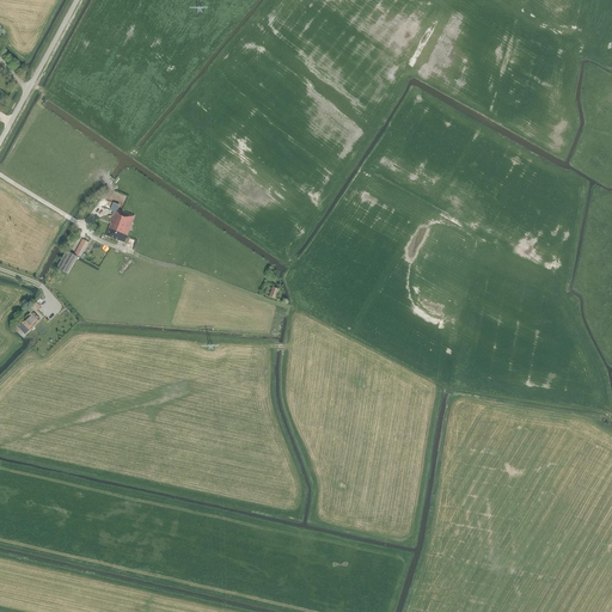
[(127,237),(132,225),(135,216),(133,215),(124,212),(117,209),(118,206),(114,203),(112,209),(115,209),(109,225),(110,226),(109,230),(106,228),(104,233),(106,234),(106,236),(123,243),(124,243),(127,237)]
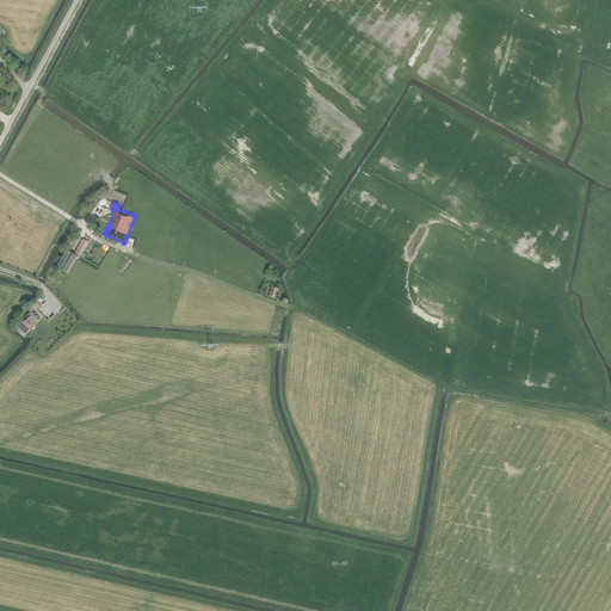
[(84,239),(75,253),(82,257),(90,242),(84,239)]
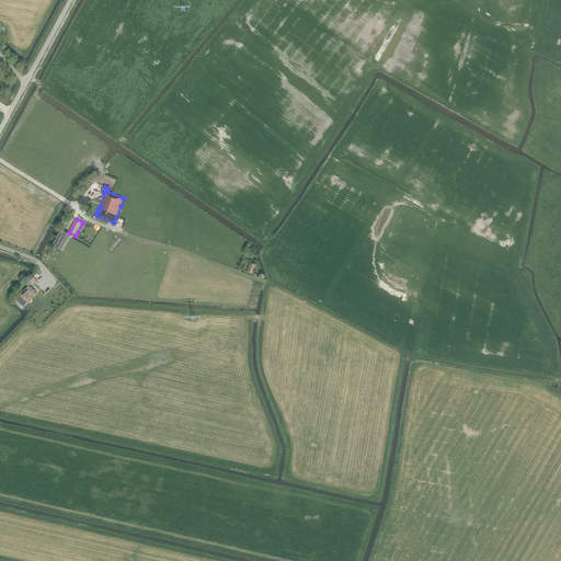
[(60,230),(52,245),(61,251),(70,236),(60,230)]
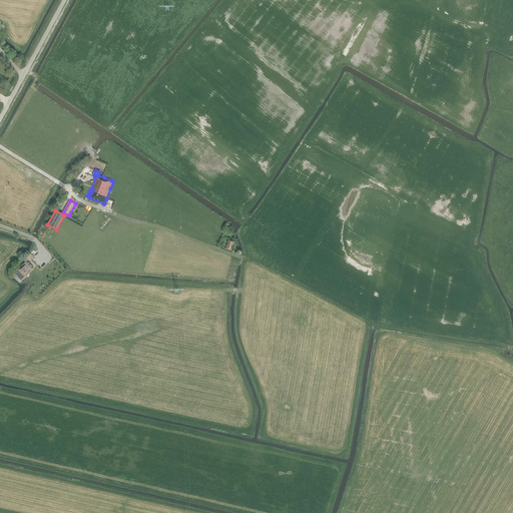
[(233,242),(228,240),(225,248),(231,250),(233,242)]
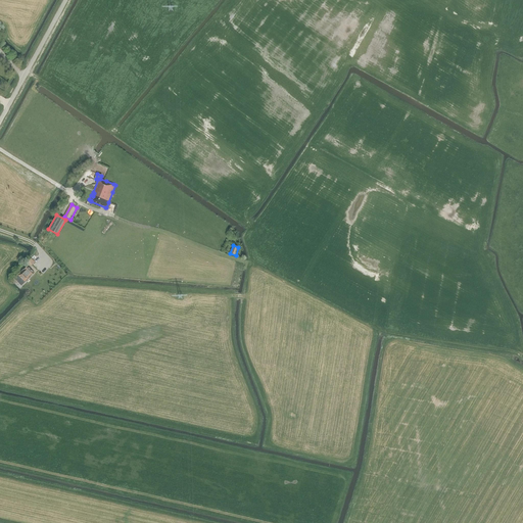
[(30,264),(28,267),(31,270),(33,268),(42,258),(38,253),(28,263),(30,264)]
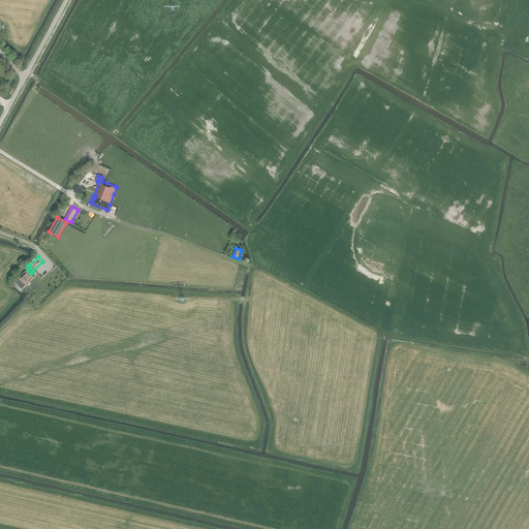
[(31,273),(28,270),(24,273),(24,274),(23,275),(23,274),(18,279),(24,285),(29,281),(28,280),(30,279),(34,276),(31,273)]
